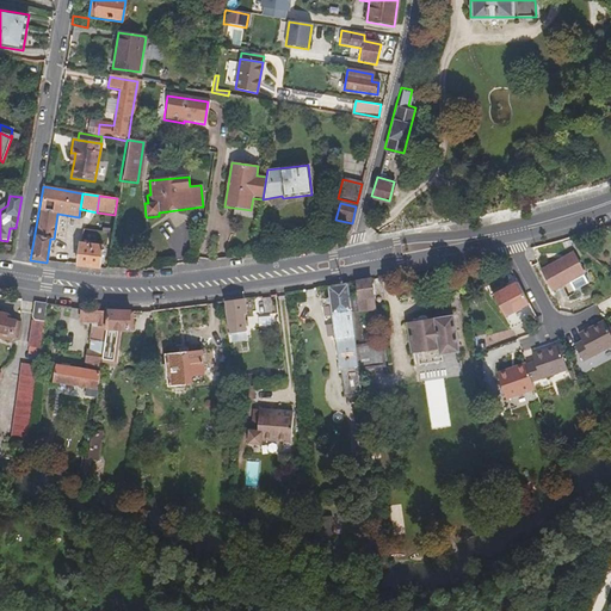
[(98,269),(103,244),(80,241),(75,266),(98,269)]
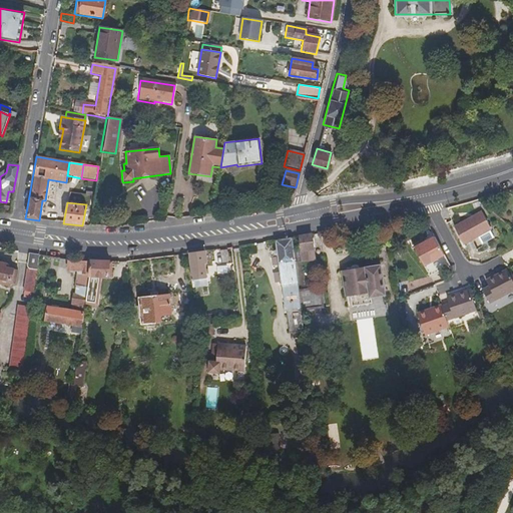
[(489,222),(480,205),(451,220),(461,237),(476,229),(481,237),(493,231),(489,222)]
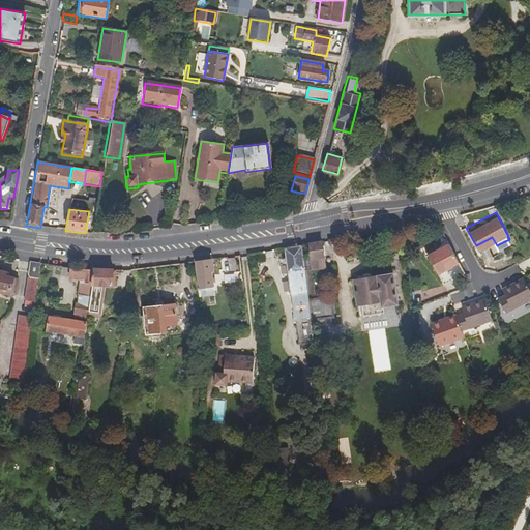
[(308,239),(311,255),(312,264),(323,263),(320,237),(308,239)]
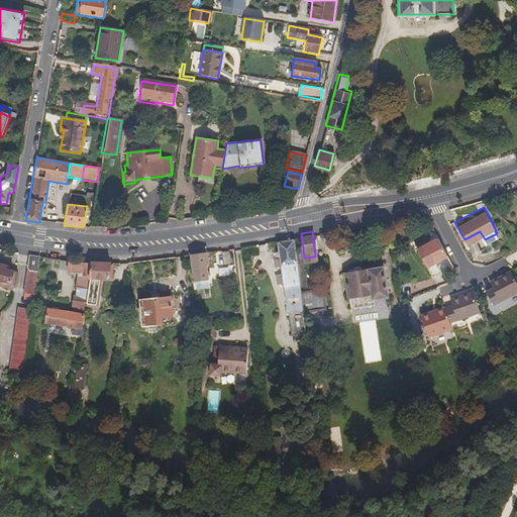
[(435,254),(447,247),(436,231),(427,237),(416,244),(426,260),(433,272),(442,266),(435,254)]
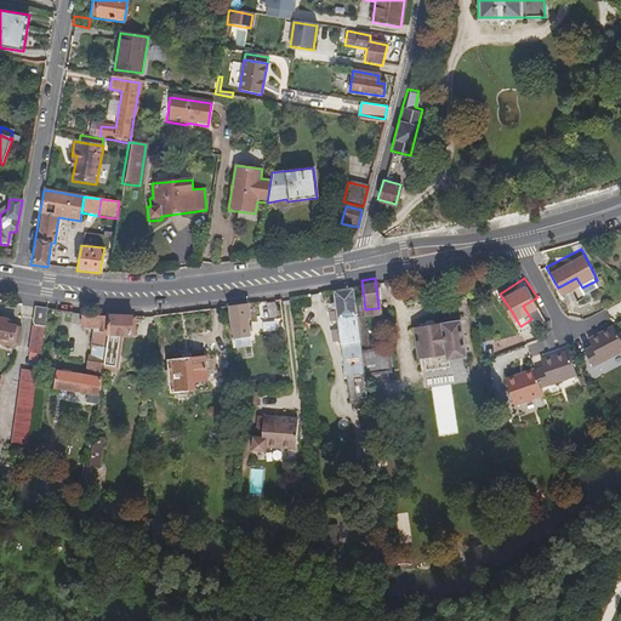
[(352,281),(355,301),(364,298),(362,280),(352,281)]
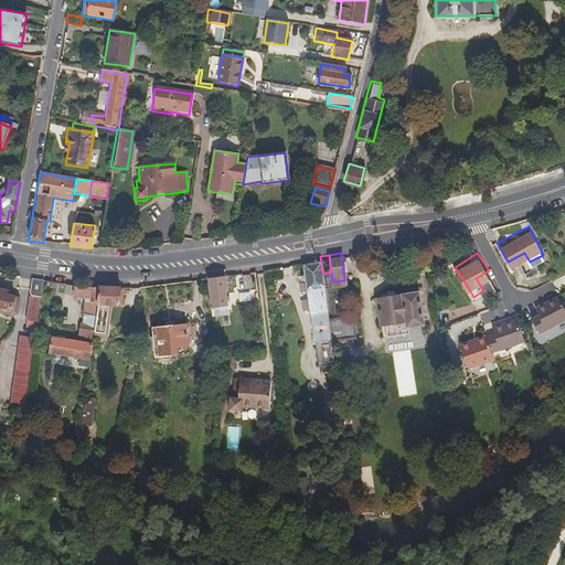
[(317,362),(334,360),(323,274),(320,256),(304,259),(317,362)]
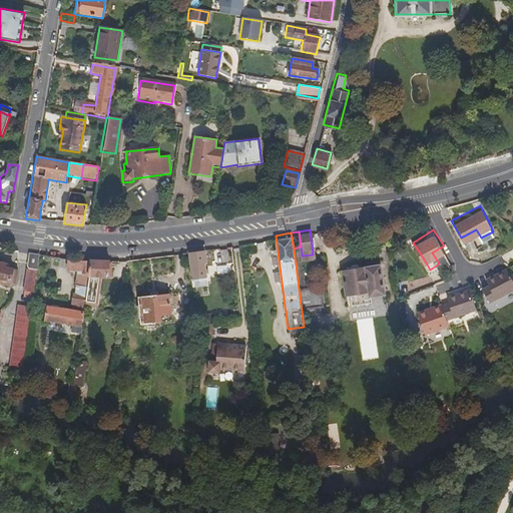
[(412,239),(413,242),(424,235),(423,233),(412,239)]
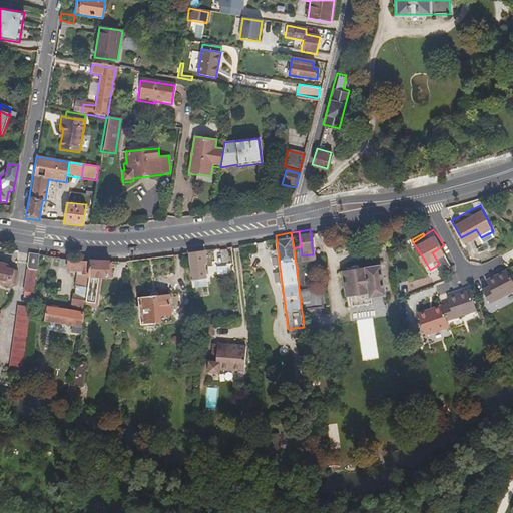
[(199,246),(188,248),(191,279),(205,278),(202,249),(199,249),(199,246)]
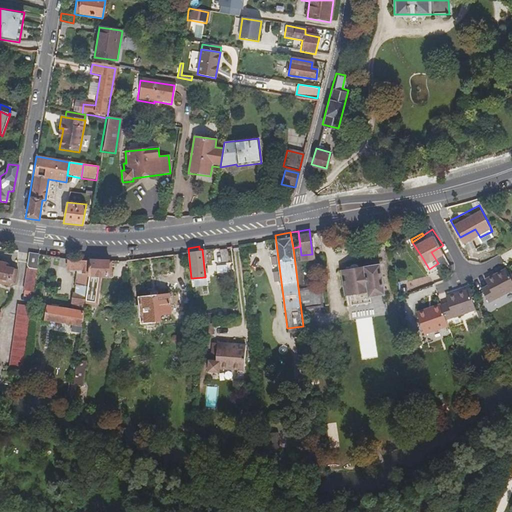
[(38,262),(39,256),(29,254),(25,278),(26,278),(23,292),(24,292),(33,293),(35,279),(37,270),(38,262)]
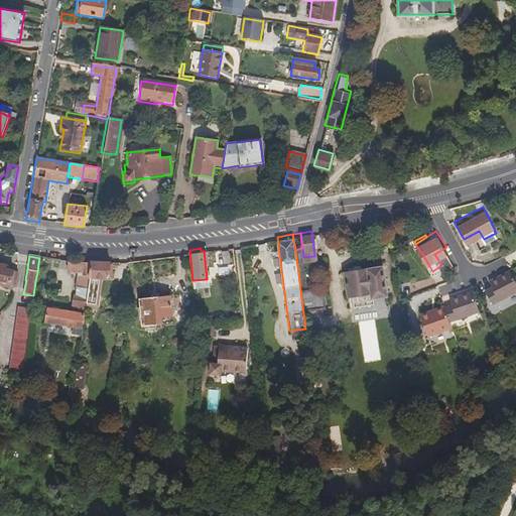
[(388,284),(382,256),(366,259),(367,261),(345,265),(349,286),(371,282),(373,287),(388,284)]
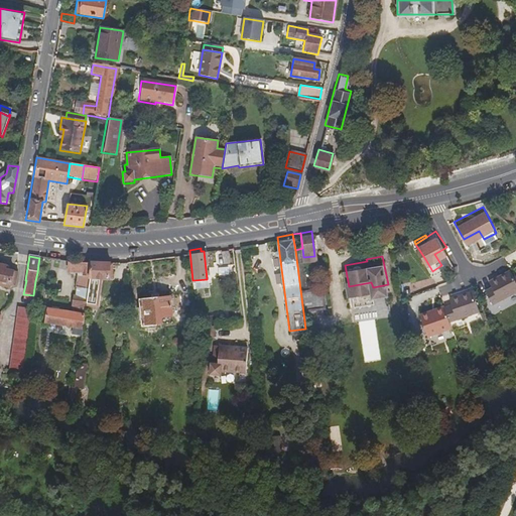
[(296,259),(299,282),(305,281),(302,258),(296,259)]
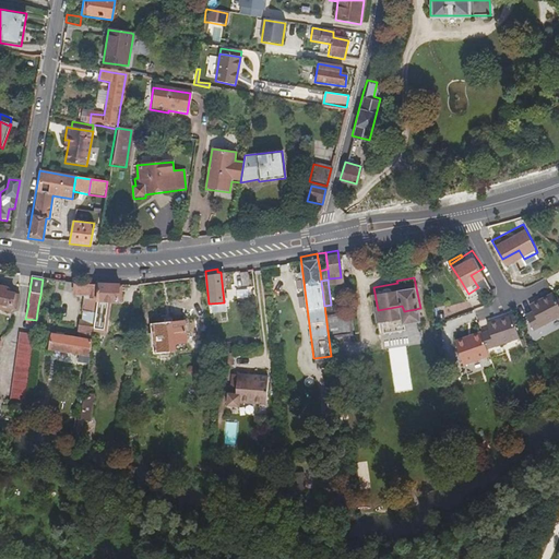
[(98,282),(90,282),(88,286),(86,296),(83,310),(95,311),(98,282)]
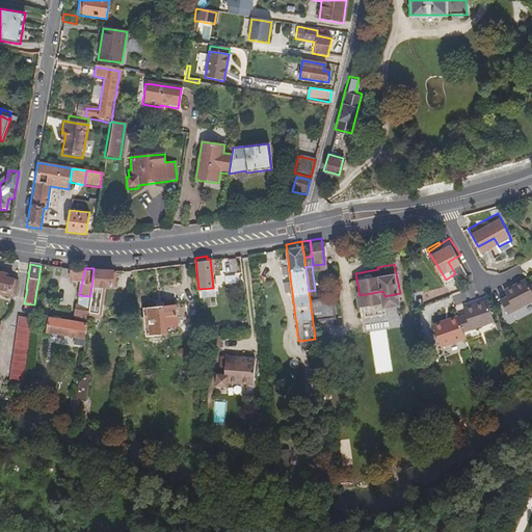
[(112,269),(94,268),(90,296),(87,314),(99,315),(99,310),(98,309),(101,284),(112,284),(112,269)]
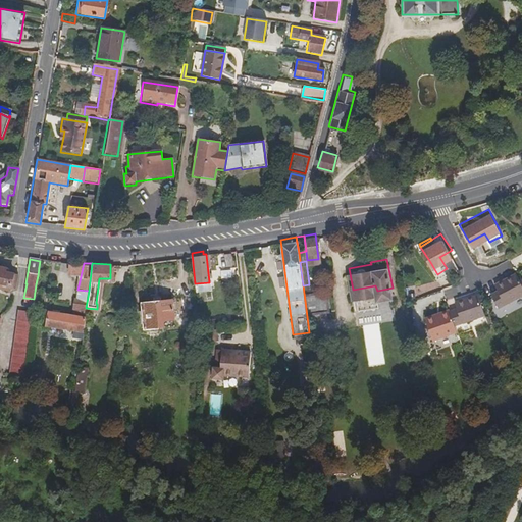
[(81,276),(83,267),(75,266),(68,265),(67,275),(81,276)]
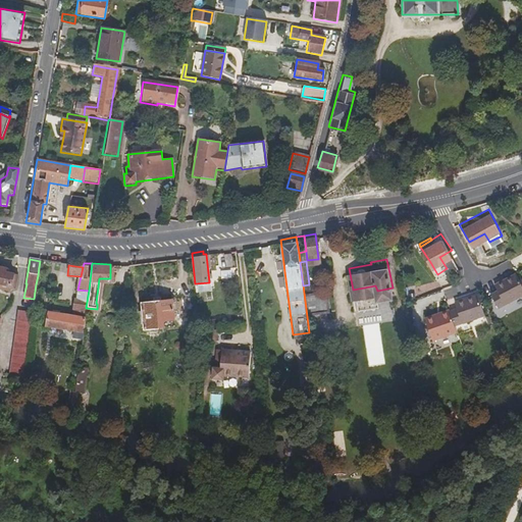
[(494,300),(521,285),(521,283),(517,273),(513,265),(498,273),(500,276),(493,279),(494,283),(488,286),(494,300)]
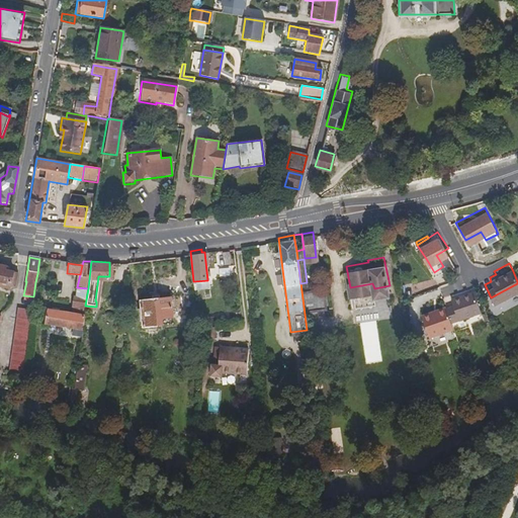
[(16,287),(18,272),(6,270),(7,266),(0,265),(0,282),(13,284),(12,286),(16,287)]
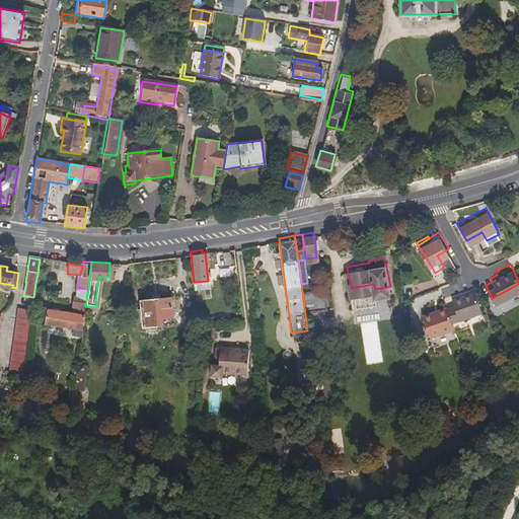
[(220,268),(220,276),(235,275),(234,267),(220,268)]
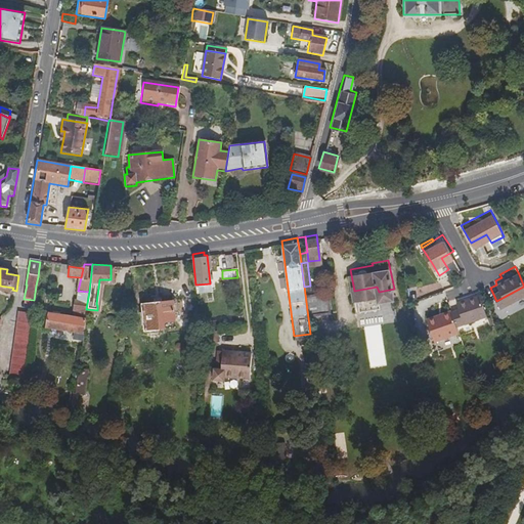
[(462,317),(491,306),(483,286),(468,292),(469,296),(462,299),(463,301),(456,304),(462,317)]
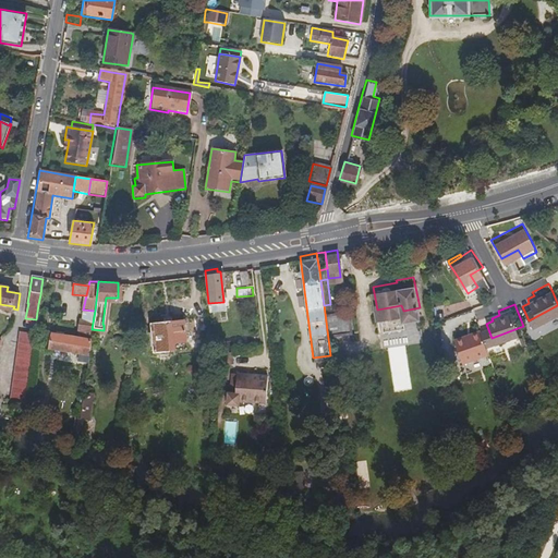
[(189,337),(185,315),(155,318),(160,347),(185,343),(184,337),(189,337)]
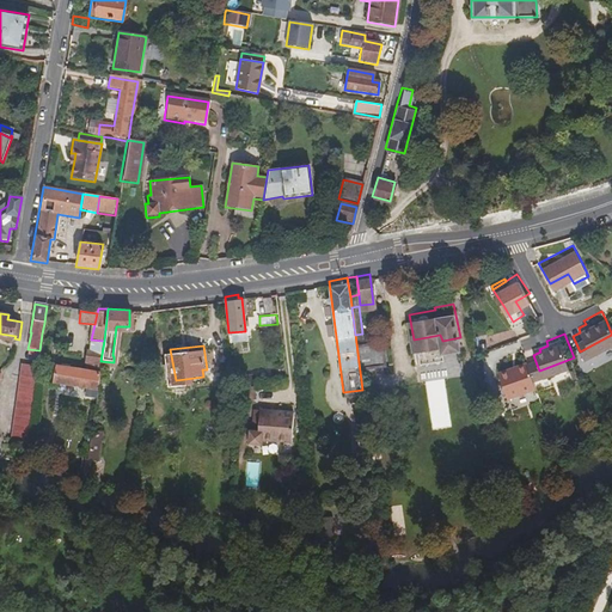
[(507,391),(534,380),(525,354),(496,365),(507,391)]
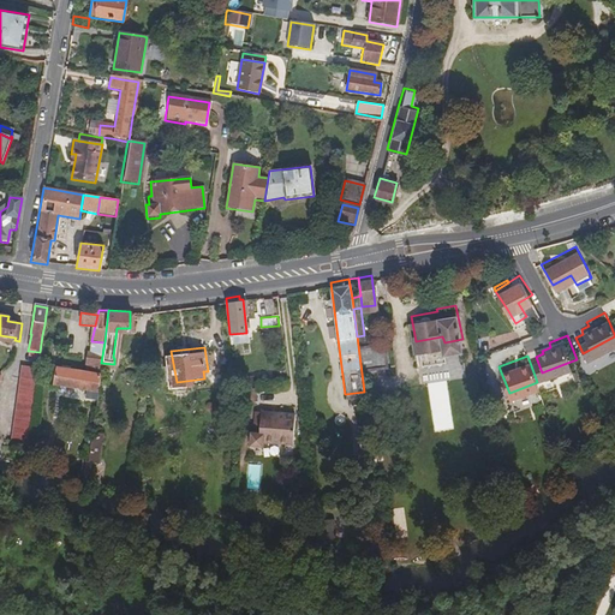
[(31,417),(37,369),(22,366),(13,425),(22,422),(27,419),(31,417)]
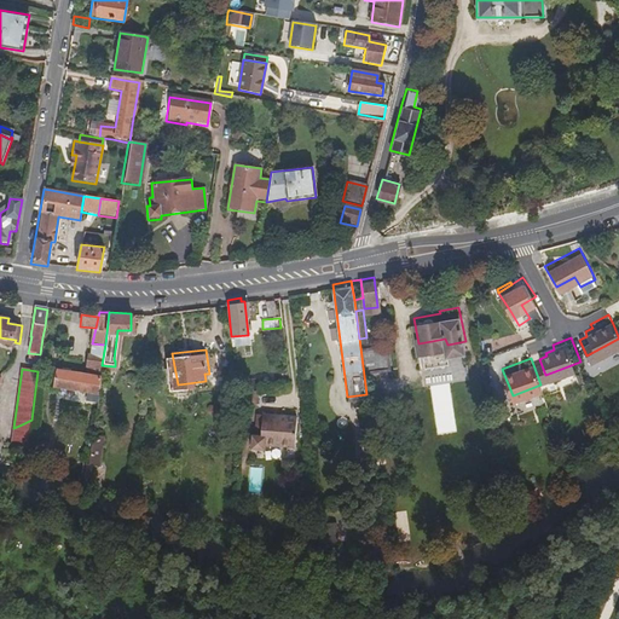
[(74,383),(79,376),(70,374),(71,371),(62,369),(62,372),(58,372),(56,389),(68,391),(74,383)]
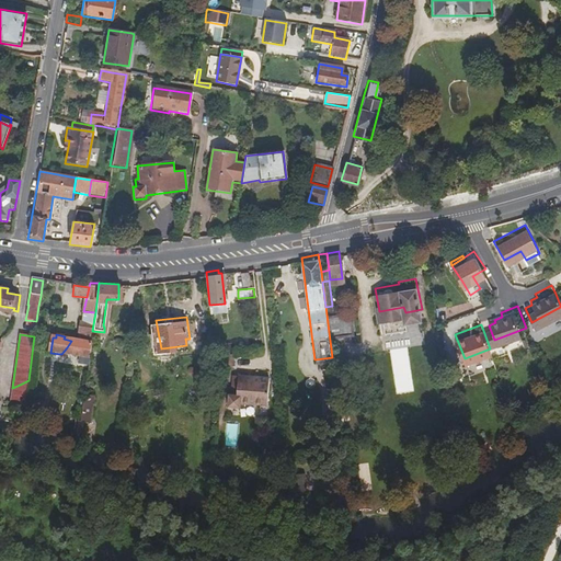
[(91,340),(71,341),(67,347),(61,354),(89,354),(91,340)]
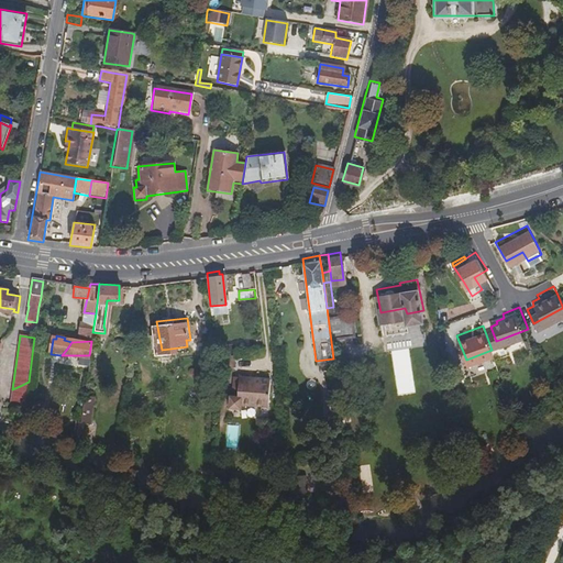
[(218,350),(219,354),(234,352),(233,343),(223,344),(224,349),(218,350)]
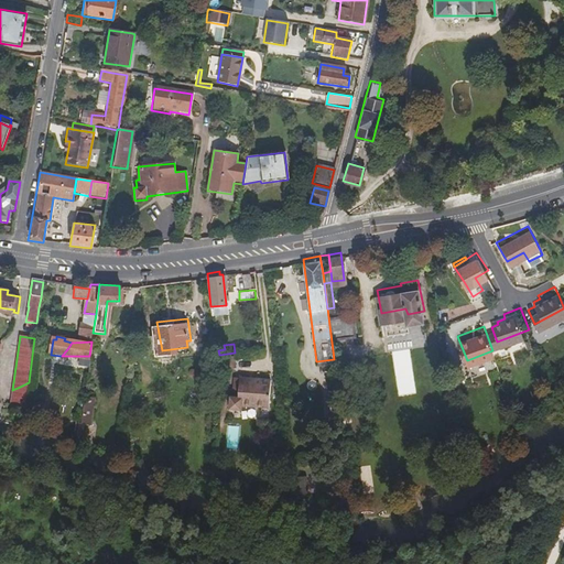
[(399,396),(415,393),(409,350),(392,353),(399,396)]
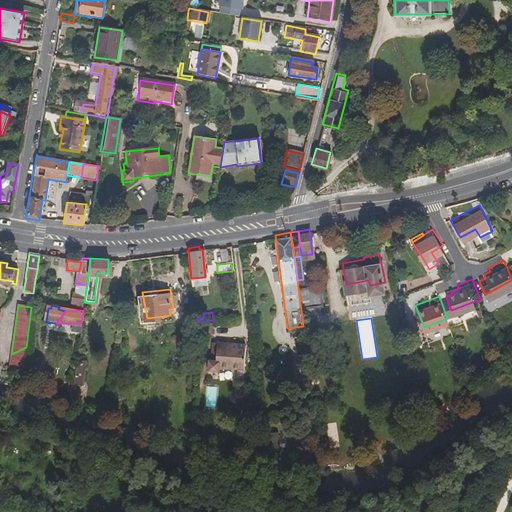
[(213,320),(199,322),(200,331),(214,330),(213,320)]
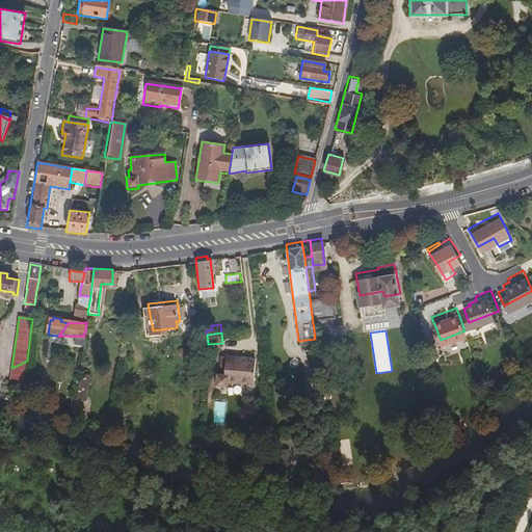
[(253,380),(254,354),(239,353),(239,356),(229,355),(229,353),(220,353),(219,371),(217,371),(216,382),(228,383),(228,378),(253,380)]
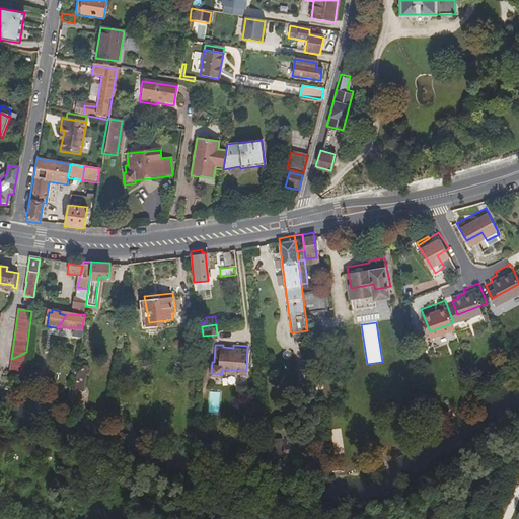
[(86,360),(78,359),(74,384),(82,385),(86,360)]
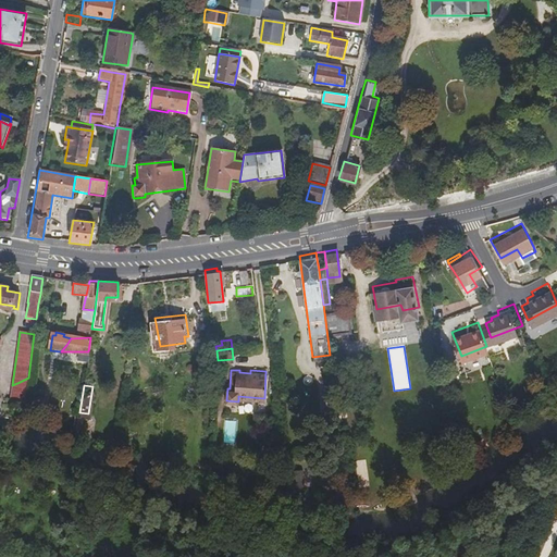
[(229,444),(230,424),(222,424),(221,444),(229,444)]
